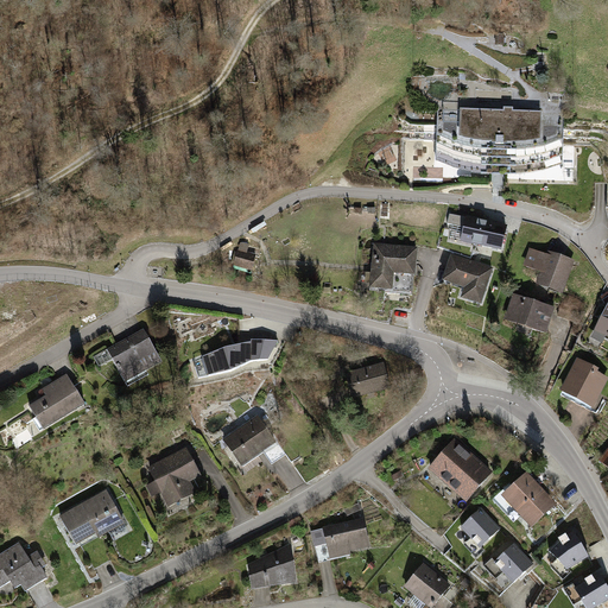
[(563,113),(438,109),(437,177),(562,181),(563,113)]
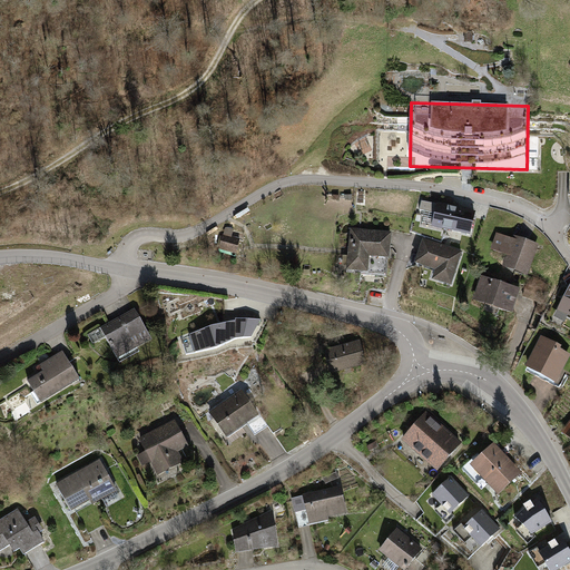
[(477,212),(439,203),(432,227),(459,233),(471,236),(477,212)]
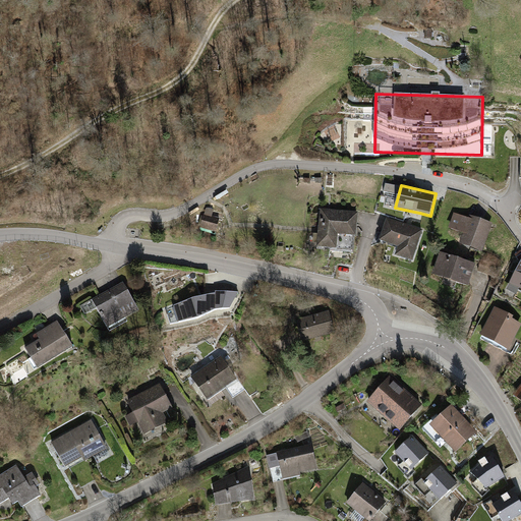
[(223,218),(214,215),(216,209),(209,206),(200,228),(217,234),(223,218)]
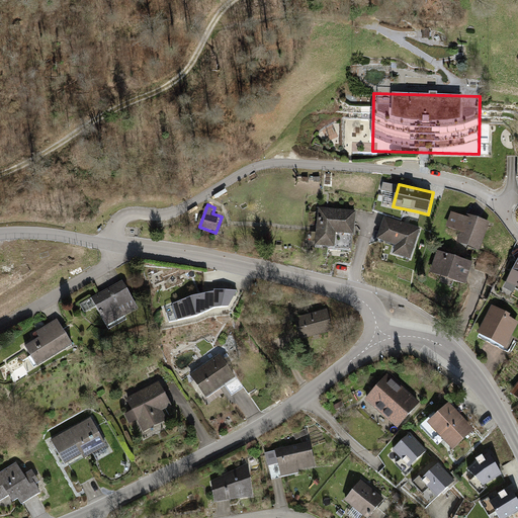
[(355,212),(321,209),(317,243),(331,245),(330,249),(351,251),(355,212)]
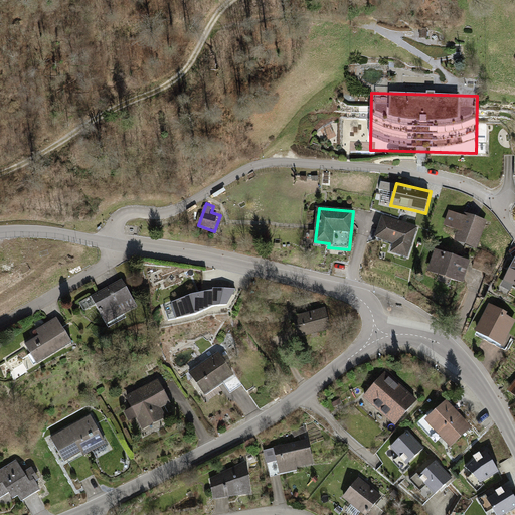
[(449,212),(444,228),(458,233),(455,242),(479,250),(487,225),(449,212)]
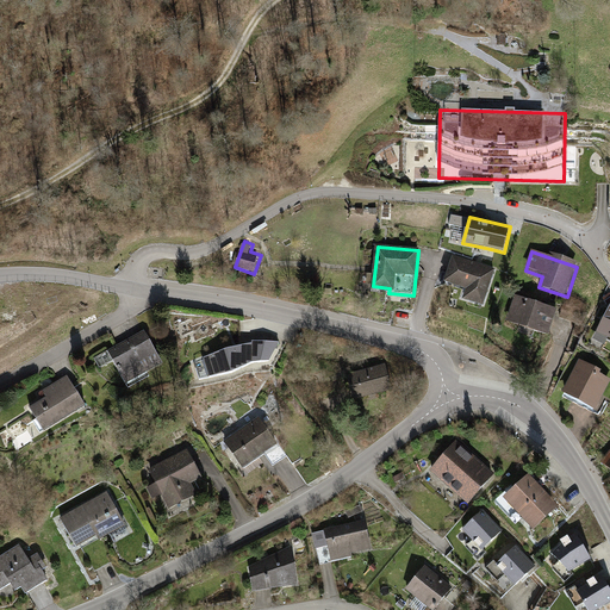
[(454,257),(444,285),(464,292),(461,300),(485,309),(497,272),(454,257)]
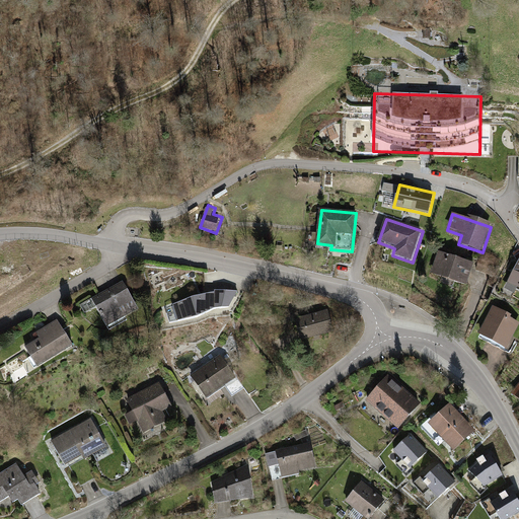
[(433,271),(431,276),(465,288),(472,267),(438,254),(433,271)]
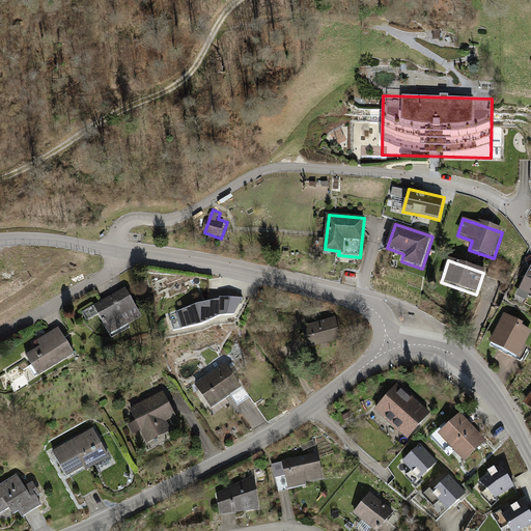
[(530,268),(521,288),(530,294),(530,268)]
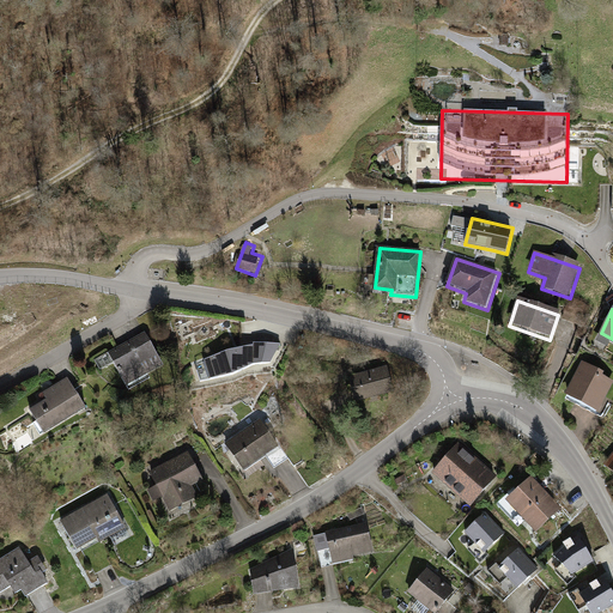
[(141,335),(113,352),(131,382),(159,365),(141,335)]
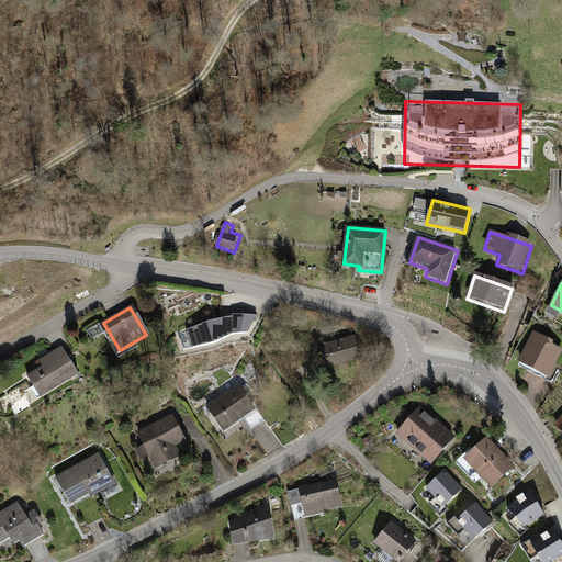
[(210,321),(188,329),(193,346),(213,341),(233,333),(248,332),(258,315),(233,314),(233,315),(210,321)]
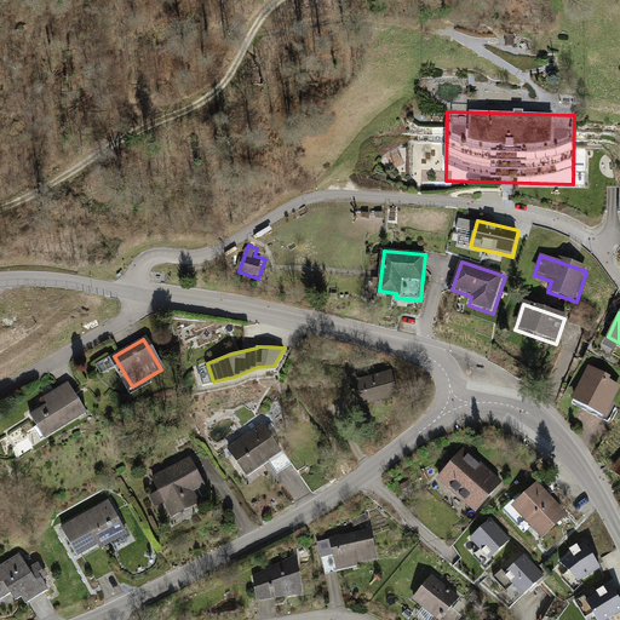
[(590,368),(573,405),(606,420),(619,389),(619,385),(612,382),(613,379),(590,368)]
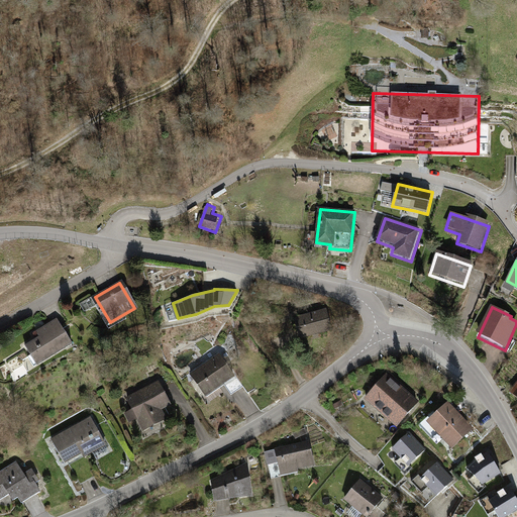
[(297,318),(302,336),(331,328),(326,310),(297,318)]
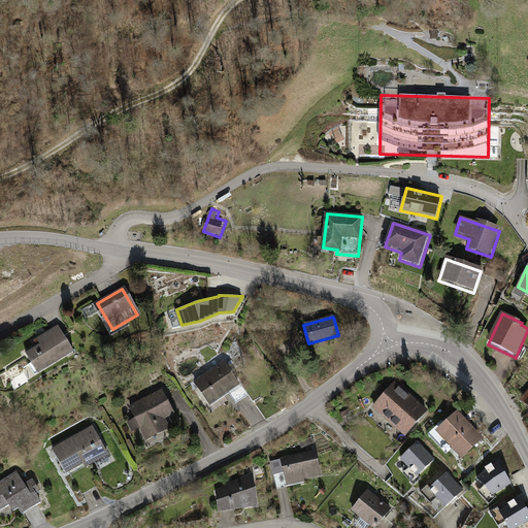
[(59,329),(23,349),(37,375),(73,355),(59,329)]
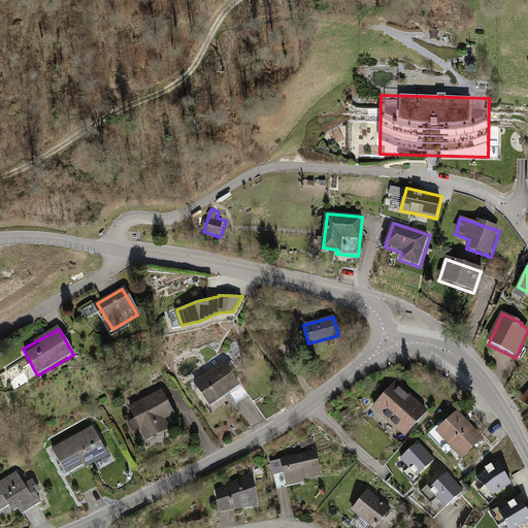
[(224,364),(198,383),(211,402),(238,384),(224,364)]
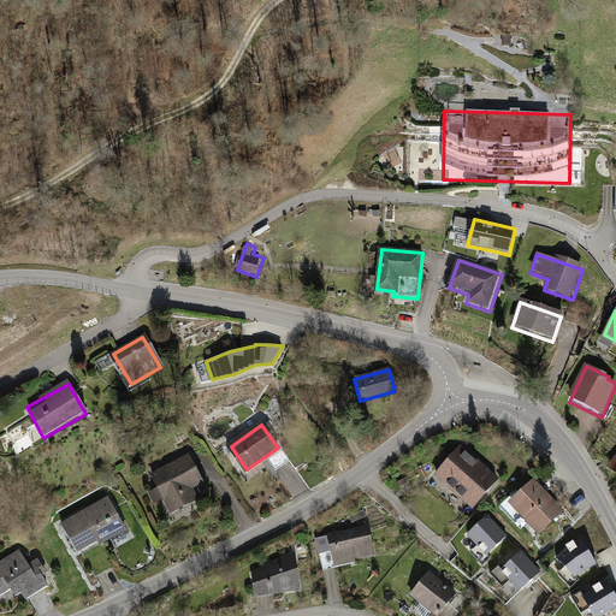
[(496,478),(461,448),(438,474),(473,504),(496,478)]
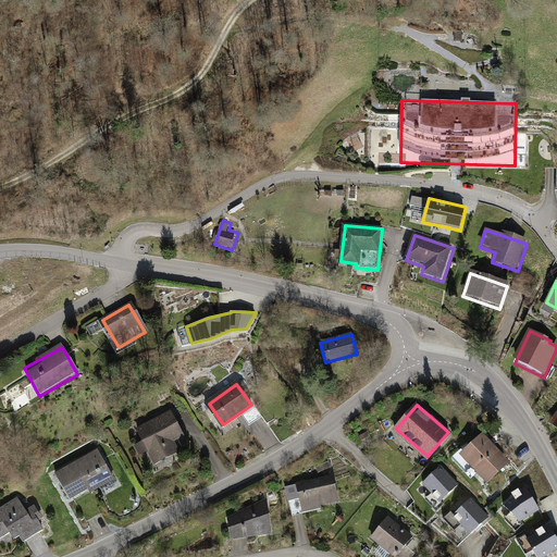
[(137,429),(157,467),(181,455),(175,444),(186,438),(172,411),(137,429)]
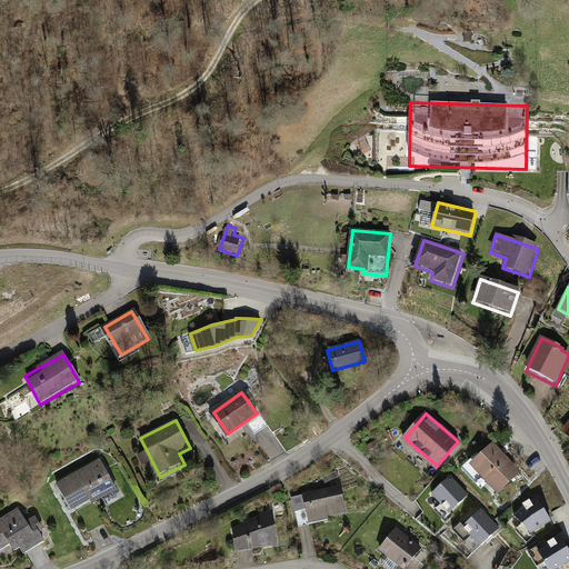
[(496,441),(471,466),(502,498),(527,473),(496,441)]
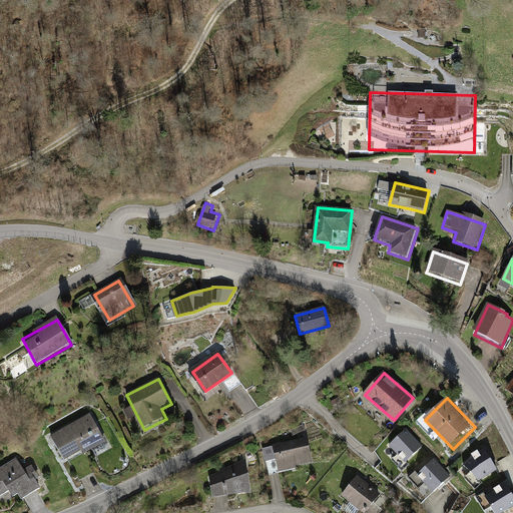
[(89,414),(50,435),(67,466),(106,445),(89,414)]
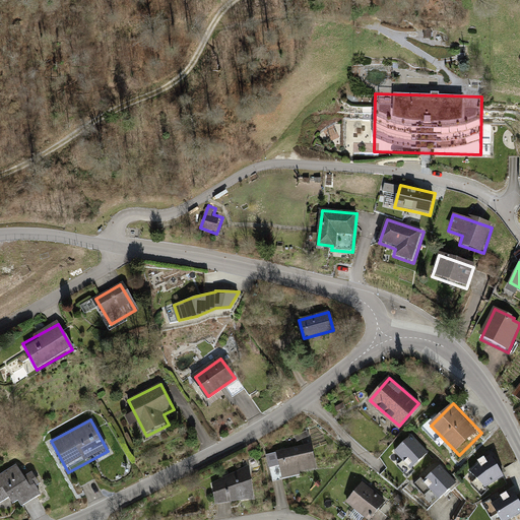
[(411,469),(429,453),(412,436),(395,451),(399,456),(411,469)]
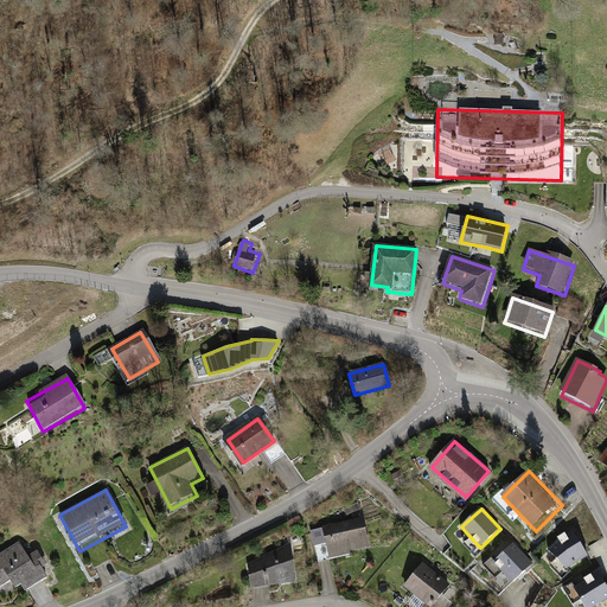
[(359,516),(317,529),(325,557),(369,544),(359,516)]
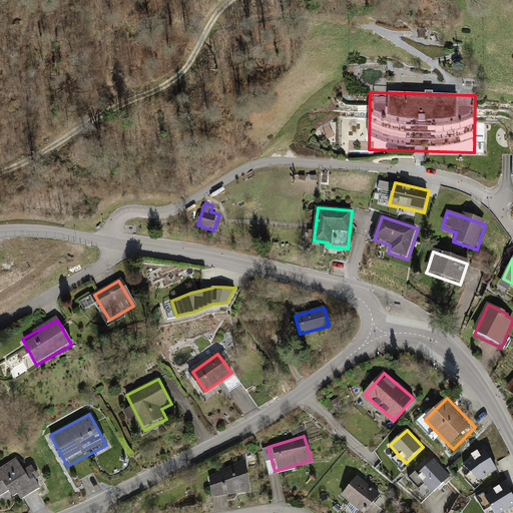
[(498,471),(485,449),(473,455),(464,466),(480,482),(498,471)]
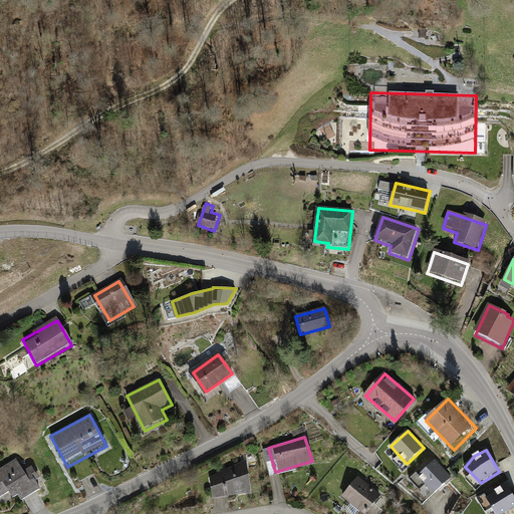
[(16,460),(0,470),(0,498),(10,493),(13,498),(19,495),(22,500),(39,489),(34,481),(38,478),(33,471),(25,476),(16,460)]
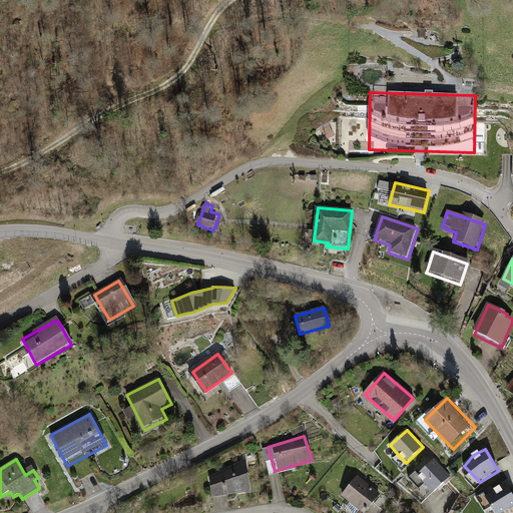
[(451,477),(434,459),(418,475),(434,492),(451,477)]
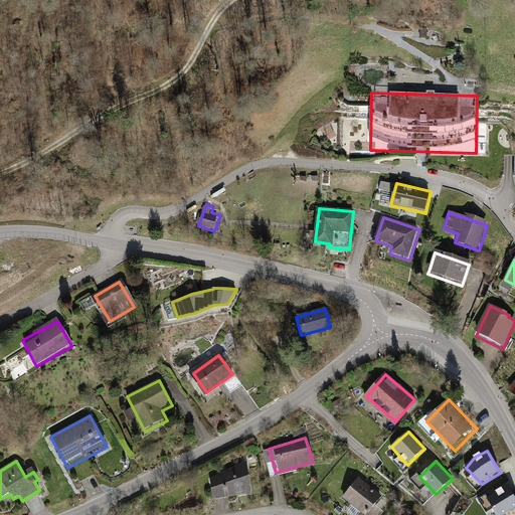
[(246,463),(212,479),(215,499),(251,493),(246,463)]
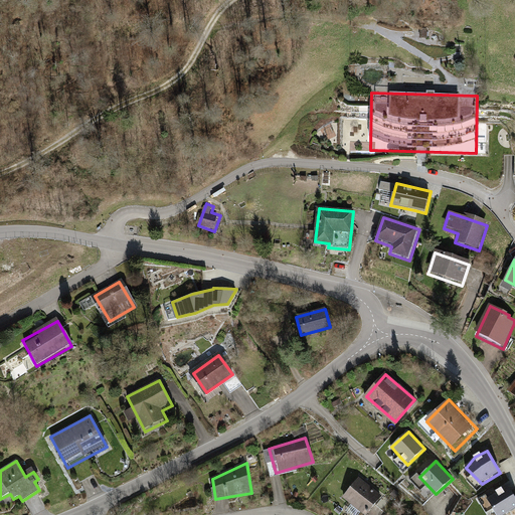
[(380,495),(360,478),(343,496),(362,514),(380,495)]
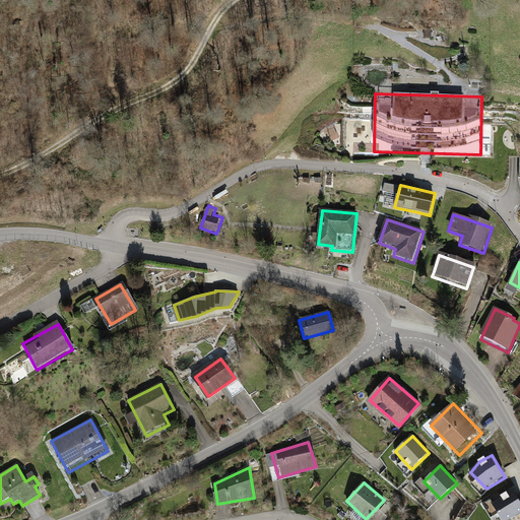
[(519,502),(513,491),(492,504),(501,519),(509,519),(519,513),(519,502)]
